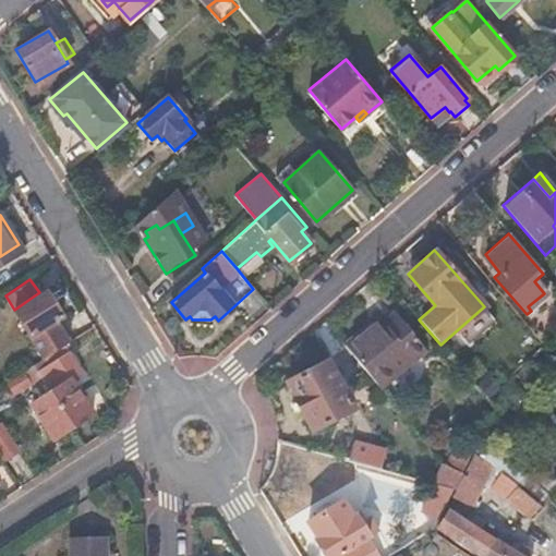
[(14,310),(12,312),(43,358),(69,340),(56,318),(62,313),(46,288),(39,292),(14,310)]
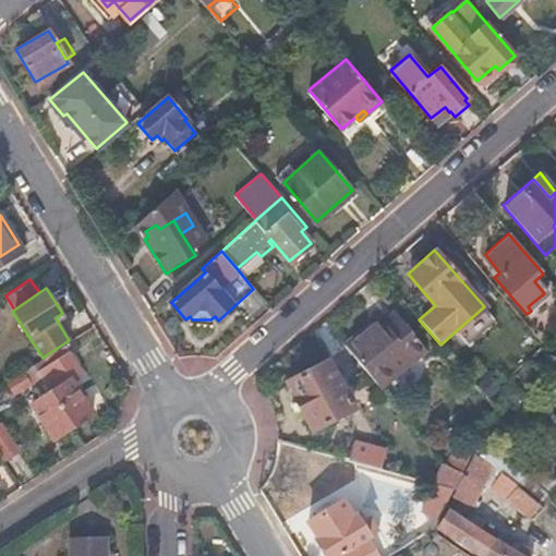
[(370,321),(351,337),(384,382),(424,348),(394,310),(379,322),(383,326),(377,330),(370,321)]
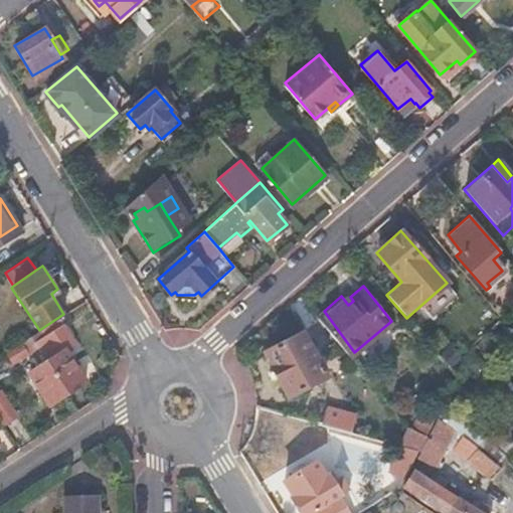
[(346,292),(341,296),(348,305),(353,301),(350,297),(346,292)]
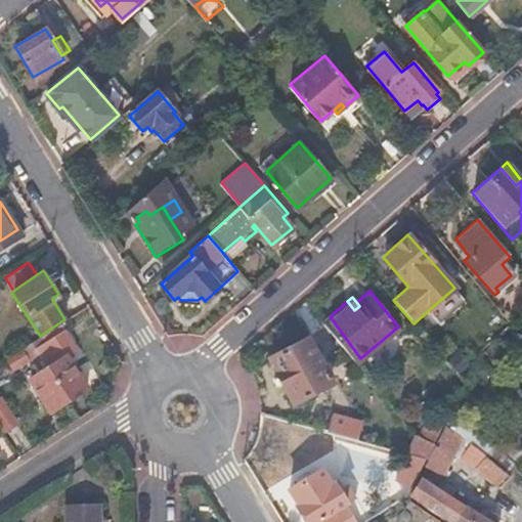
[(330,316),(322,321),(355,362),(360,358),(330,316)]
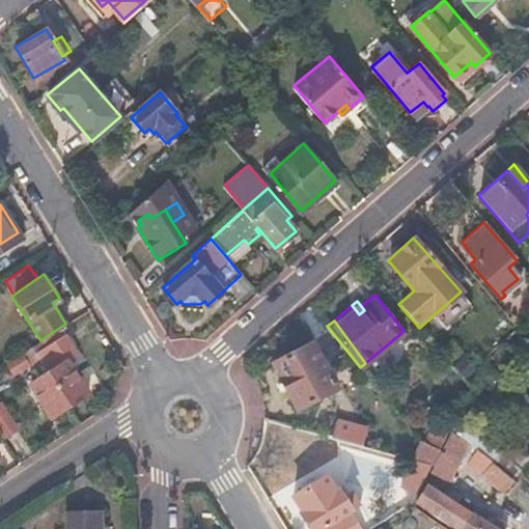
[(34,352),(39,360),(48,372),(70,406),(88,392),(66,360),(77,354),(63,333),(34,352)]
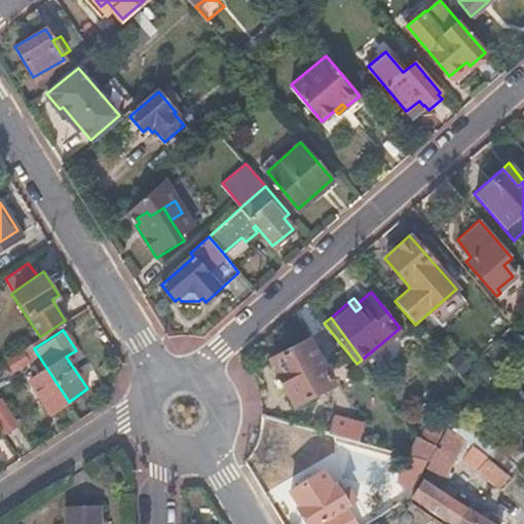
[(306,339),(269,358),(292,404),(330,385),(306,339)]
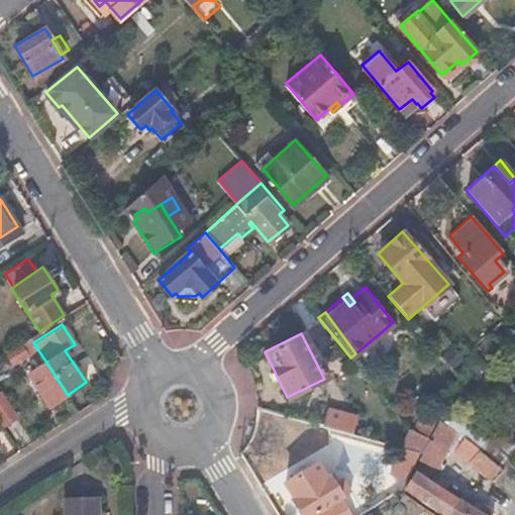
[(33,342),(30,337),(6,352),(14,367),(38,350),(33,342)]
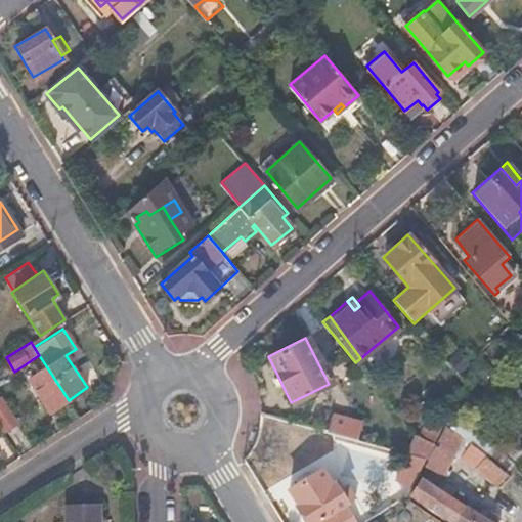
[(442,343),(436,349),(464,381),(469,373),(442,343)]
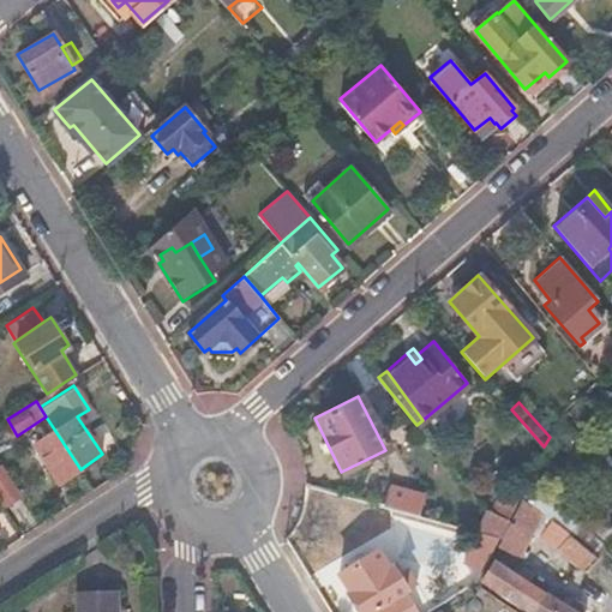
[(55,431),(34,444),(59,483),(81,469),(55,431)]
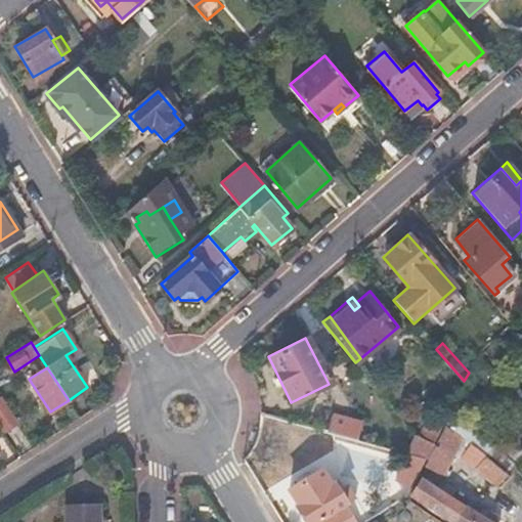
[(0,426),(2,430),(15,422),(0,397),(0,426)]
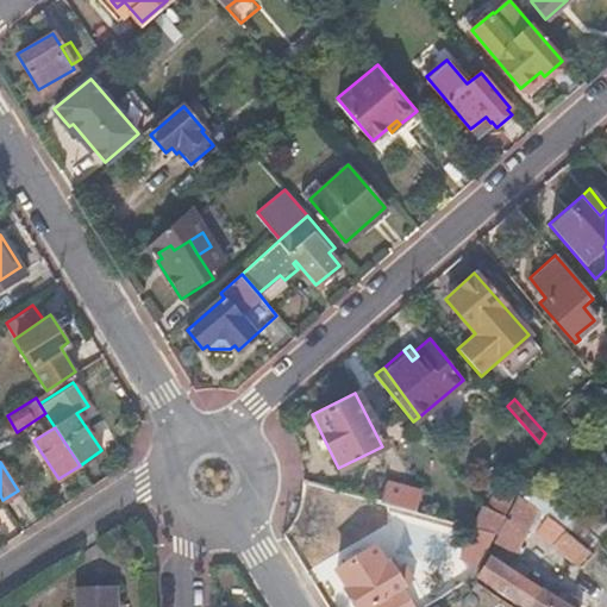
[(515,495),(533,505),(544,513),(588,550),(596,540),(523,473),(517,486),(513,493),(513,494),(515,495)]
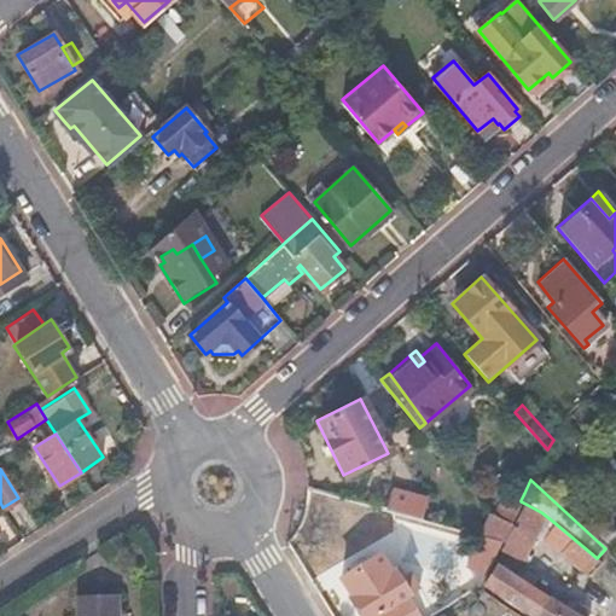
[(510,484),(506,492),(521,500),(524,493),(510,484)]
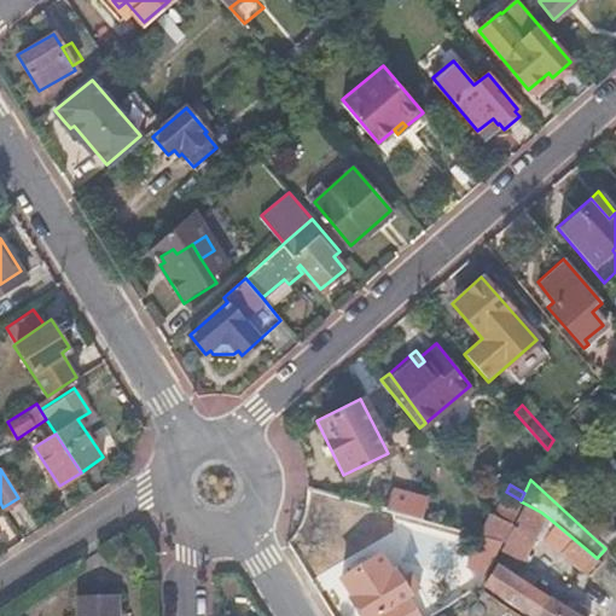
[(424,498),(390,487),(384,506),(418,516),(424,498)]
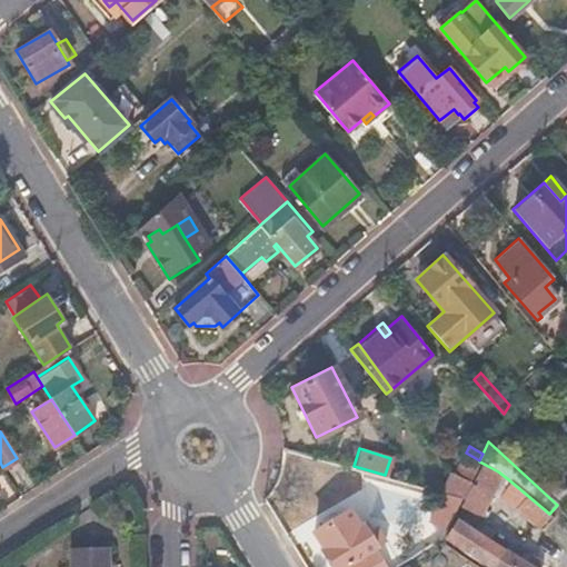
[(479,460),(466,453),(455,473),(470,477),(479,461),(479,460)]
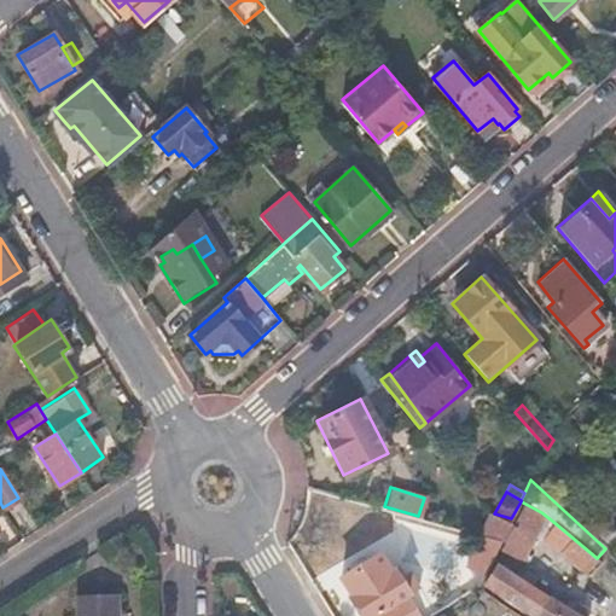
[(541,512),(523,503),(499,547),(517,557),(532,530),(541,512)]
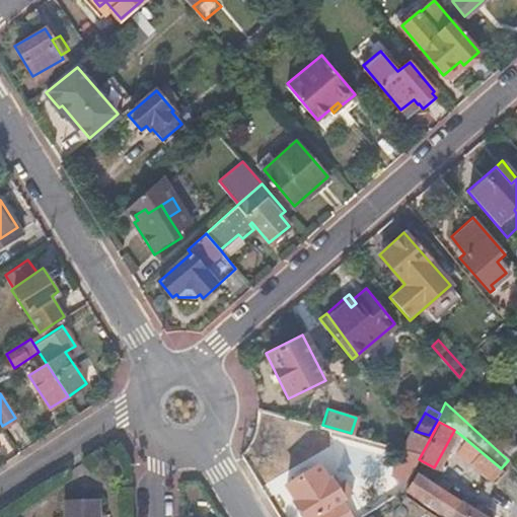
[(463,437),(454,430),(446,445),(453,450),(463,437)]
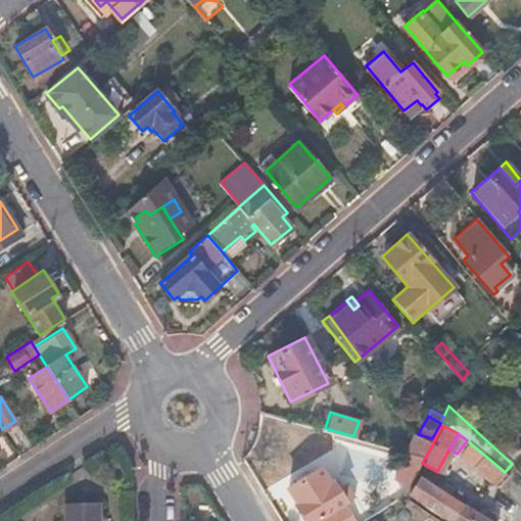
[(418,434),(416,434),(406,451),(410,452),(424,456),(432,438),(418,434)]
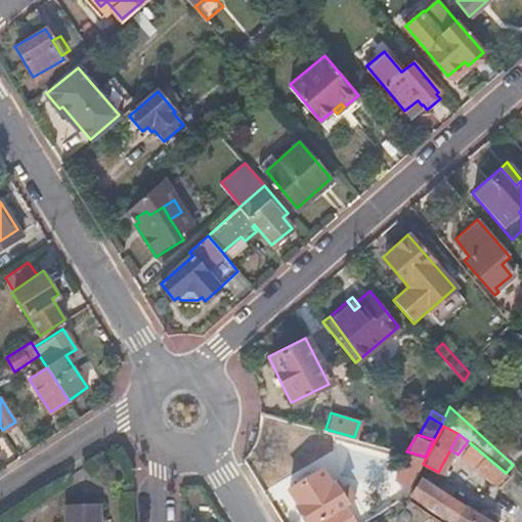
[(468,441),(458,454),(495,484),(506,473),(468,441)]
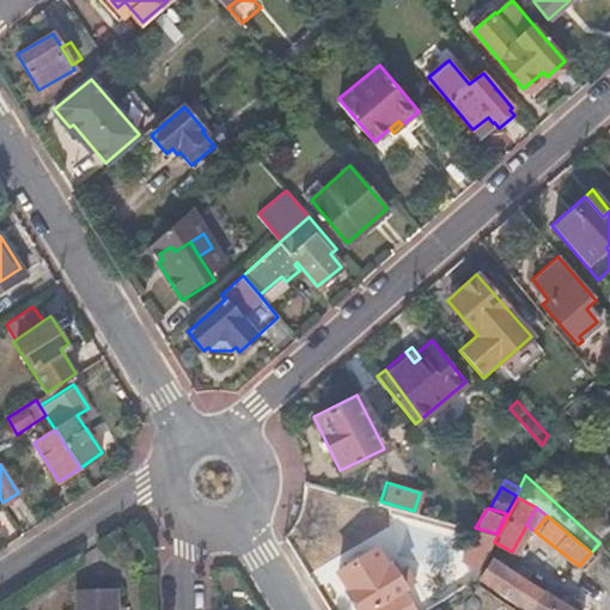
[(496,534),(480,529),(444,597),(469,581),(473,579),(496,534)]
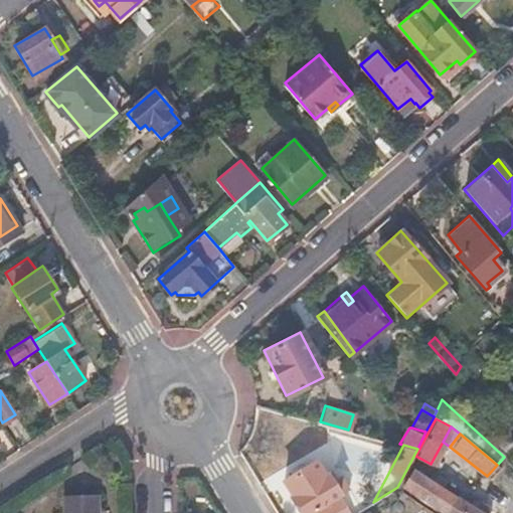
[(283,480),(292,495),(290,496),(300,512),(337,512),(330,501),(339,495),(325,473),(323,475),(314,461),(283,480)]
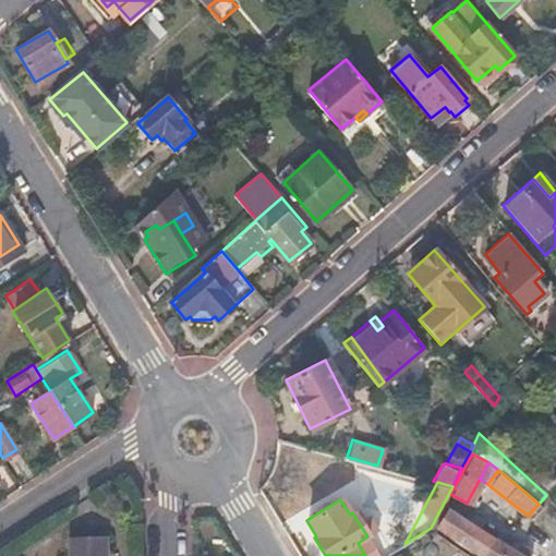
[(516,555),(448,510),(435,527),(476,555),(516,555)]
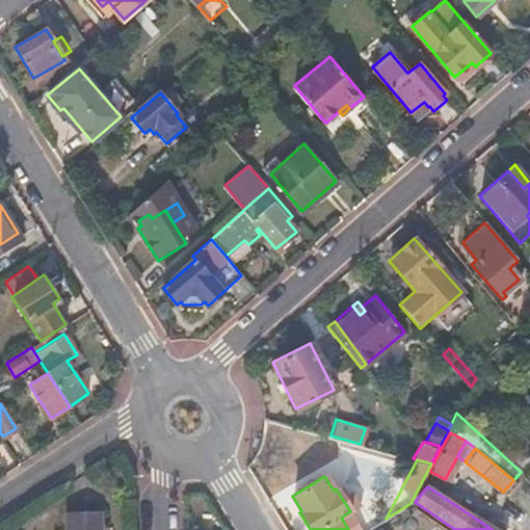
[(101,529),(101,510),(64,510),(64,529),(101,529)]
